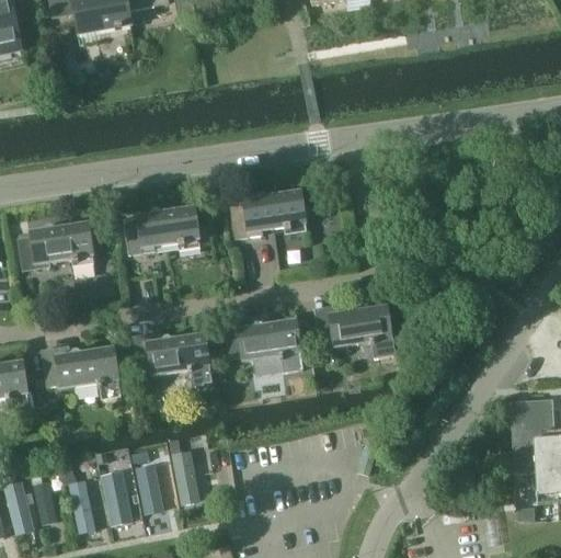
[(0,52),(20,47),(10,0),(0,0),(0,52)]
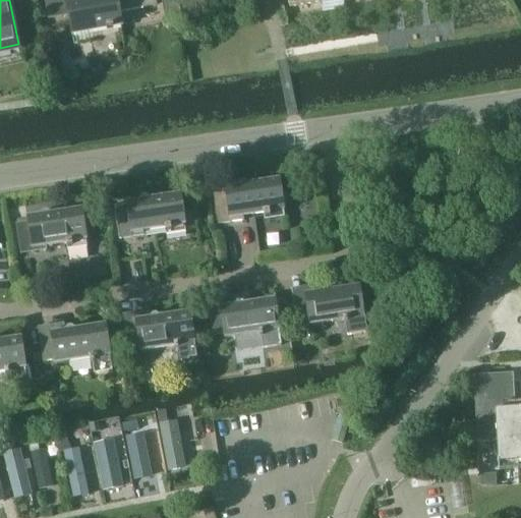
[(46,0),(49,16),(59,14),(70,12),(73,31),(121,22),(118,7),(116,0),(46,0)]
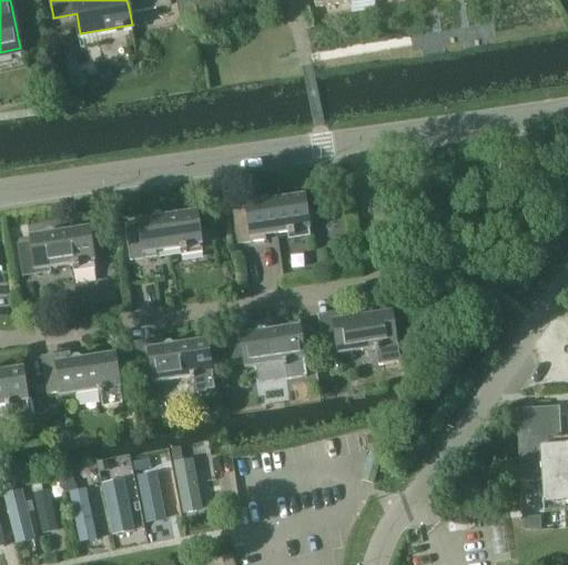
[(176,0),(181,22),(199,19),(195,0),(176,0)]
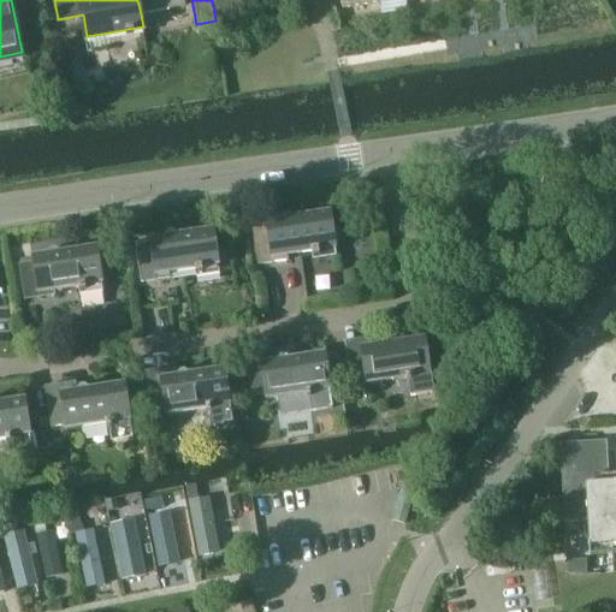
[(75,76),(71,60),(60,63),(63,78),(75,76)]
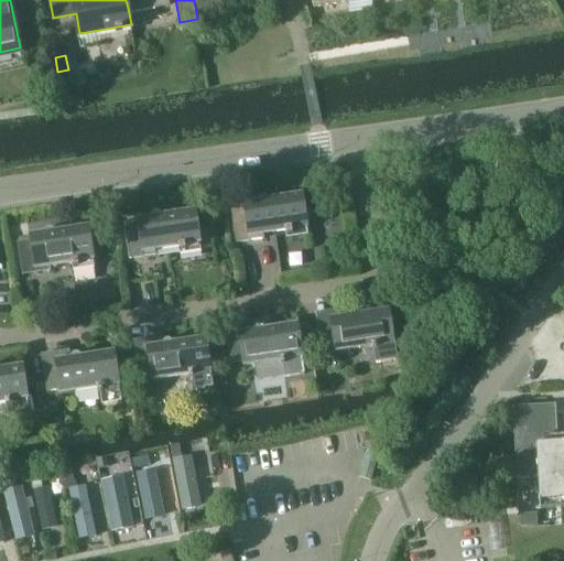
[(243,204),(230,206),(236,239),(264,235),(263,230),(286,227),(286,232),(307,228),(302,191),(268,195),(264,193),(260,194),(257,197),(242,200),(243,204)]
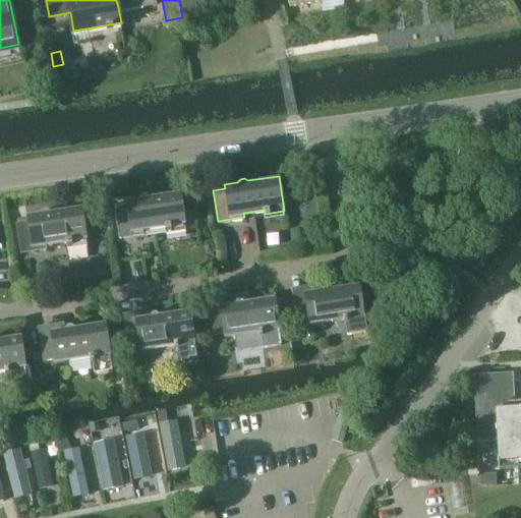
[(126,203),(114,205),(119,235),(146,231),(145,228),(166,225),(166,228),(185,225),(180,191),(149,195),(146,193),(141,193),(138,197),(126,199),(126,203)]
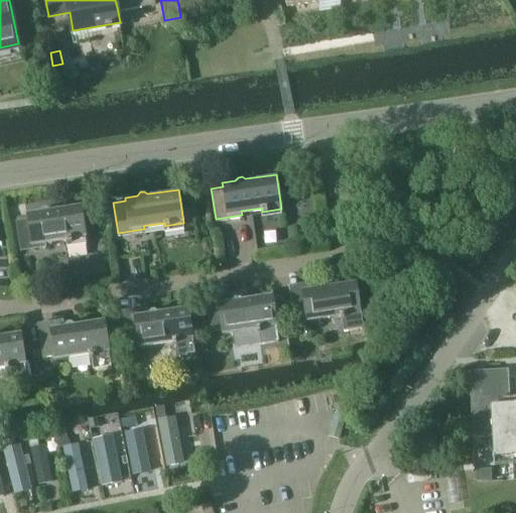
[(27,216),(15,218),(20,247),(45,244),(45,241),(66,238),(67,240),(86,238),(81,204),(49,209),(46,206),(42,207),(40,210),(27,212),(27,216)]
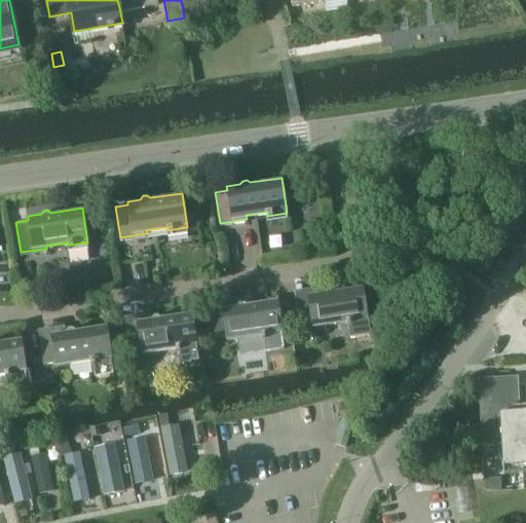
[(311,318),(299,320),(300,329),(348,322),(350,335),(369,333),(362,287),(331,292),(331,291),(328,288),(323,289),(321,292),(320,286),(306,288),(311,318)]
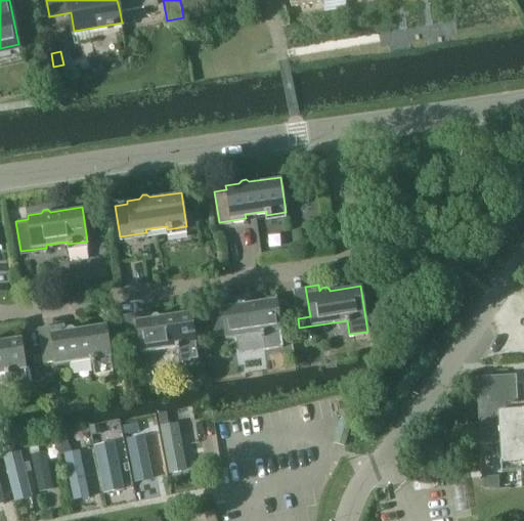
[(233,298),(219,299),(225,339),(262,334),(264,347),(282,344),(276,299),(245,303),(245,302),(242,299),(236,300),(234,304),(233,298)]
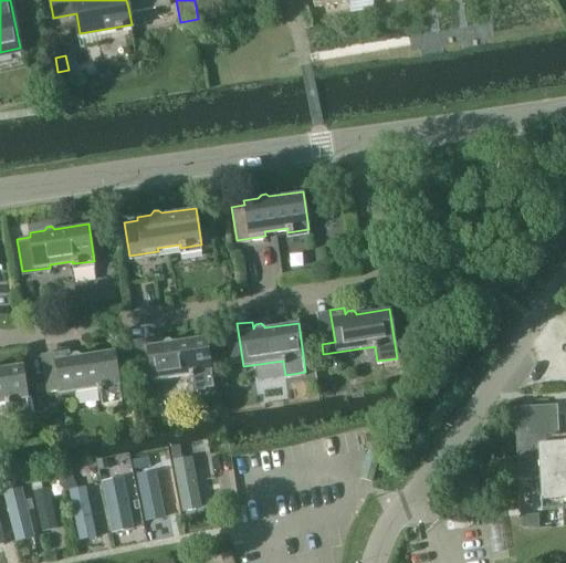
[(161,335),(134,340),(138,376),(150,374),(152,379),(191,374),(194,388),(213,386),(206,337),(174,342),(174,341),(170,337),(165,339),(163,342),(161,335)]
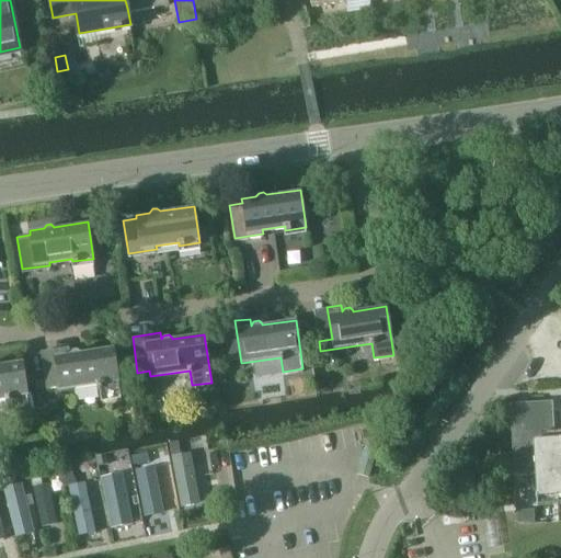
[(69,345),(42,350),(47,386),(58,385),(59,390),(99,385),(101,400),(121,397),(114,348),(81,353),(81,352),(77,349),(72,349),(70,353),(69,345)]
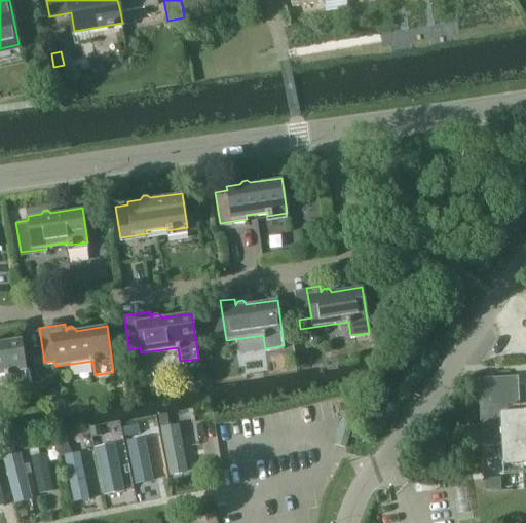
[(0,374),(7,373),(9,387),(28,384),(21,339),(0,341),(0,374)]
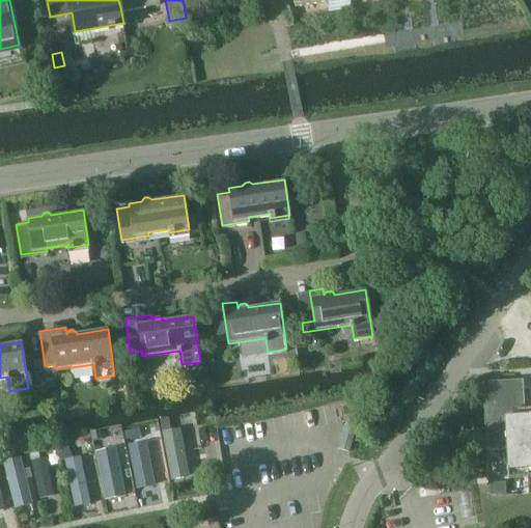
[(524,382),(484,383),(487,447),(506,446),(508,470),(530,468),(530,415),(525,415),(524,382)]
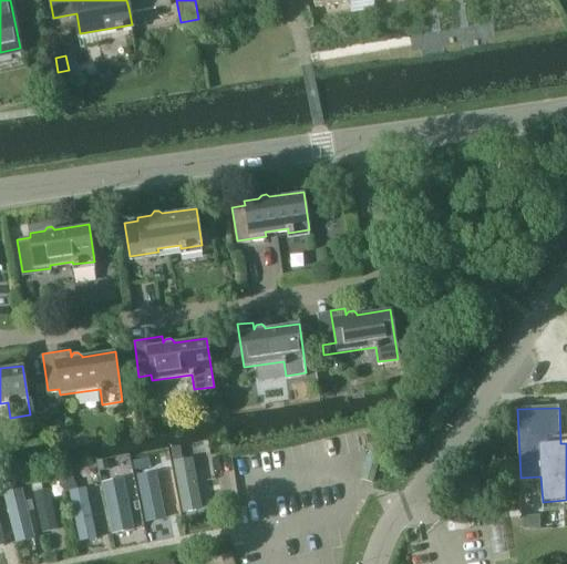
[(181,444),(171,445),(173,458),(183,455),(181,444)]
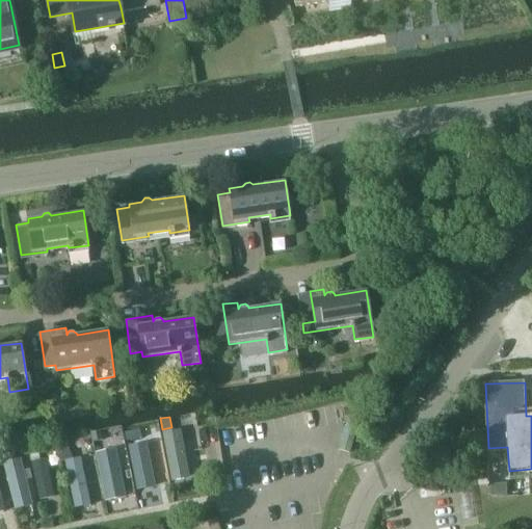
[(100,429),(91,430),(91,431),(92,440),(101,439),(100,431),(100,429)]
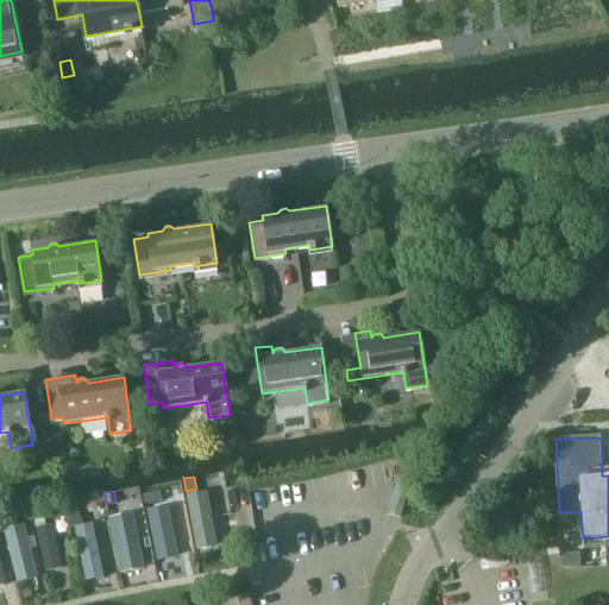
[(187,493),(194,536),(211,534),(203,491),(187,493)]
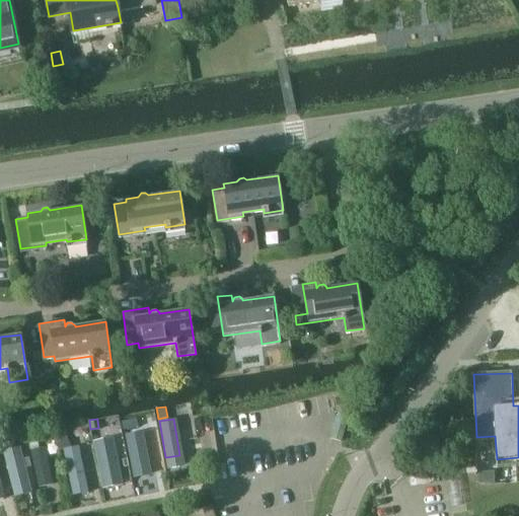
[(65,427),(57,428),(59,441),(67,440),(65,427)]
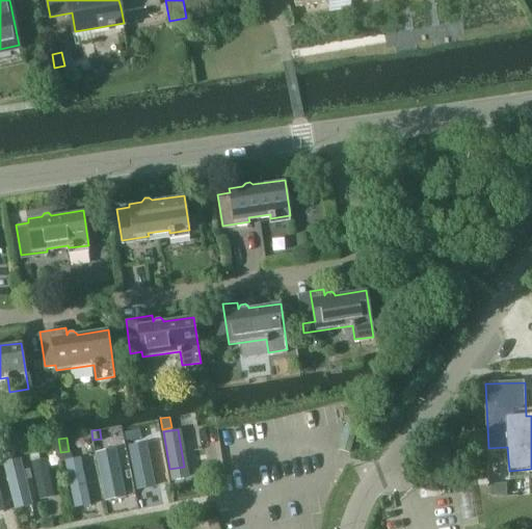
[(142,443),(128,446),(137,485),(152,482),(142,443)]
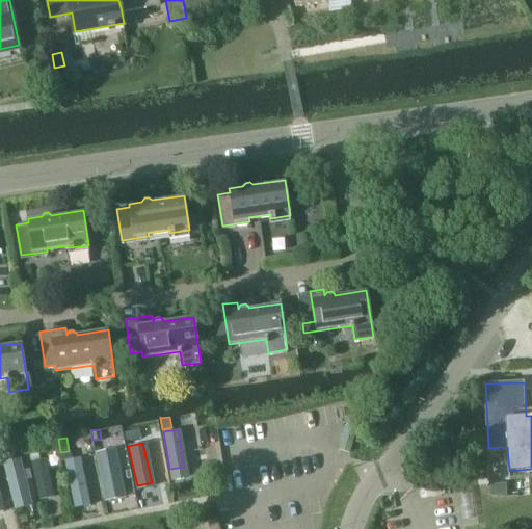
[(9,449),(1,451),(4,459),(11,457),(9,449)]
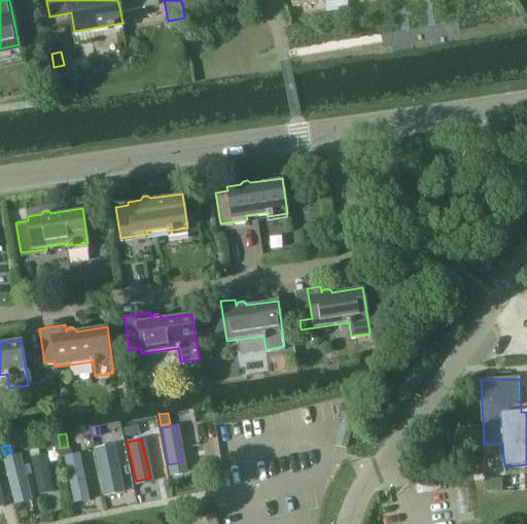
[(37,445),(29,446),(31,454),(39,453),(37,445)]
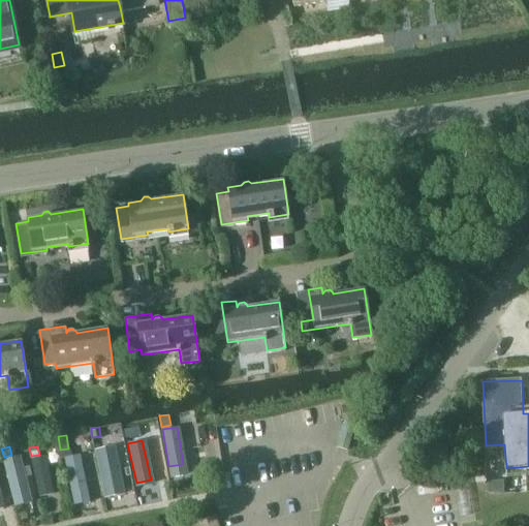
[(97,453),(105,487),(117,484),(110,451),(97,453)]
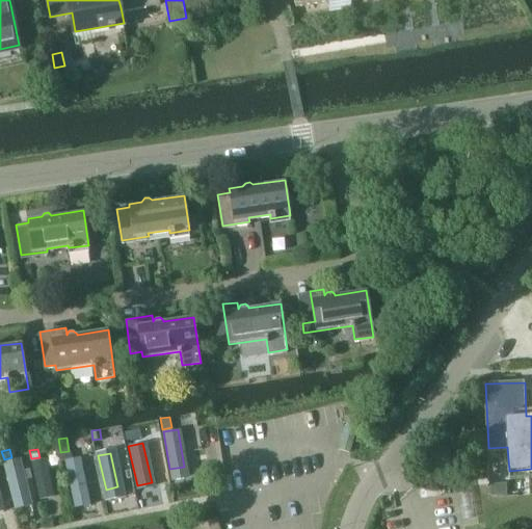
[(40,497),(54,493),(47,456),(31,459),(40,497)]
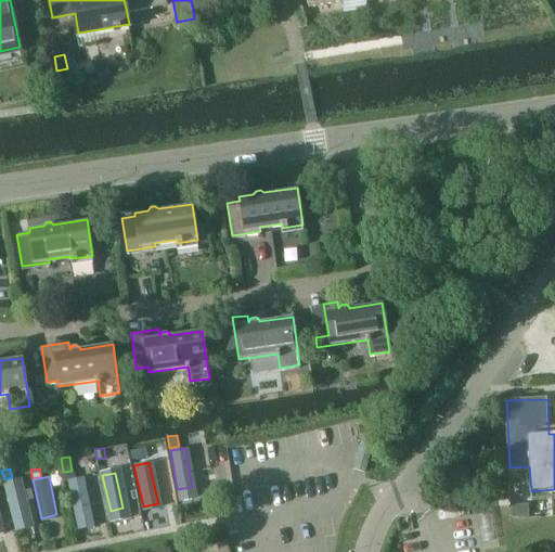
[(87,512),(79,476),(66,478),(74,514),(87,512)]
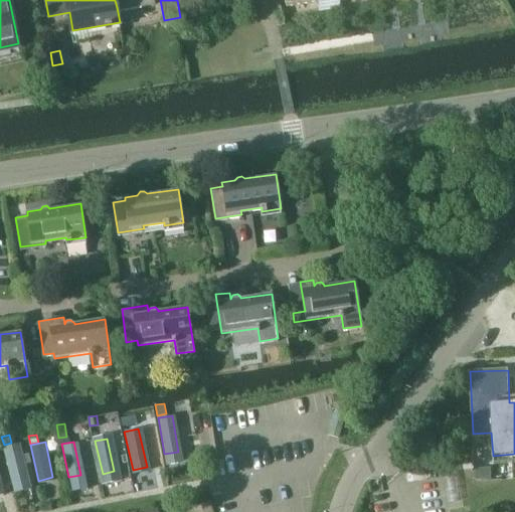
[(25,481),(16,448),(5,451),(13,484),(25,481)]
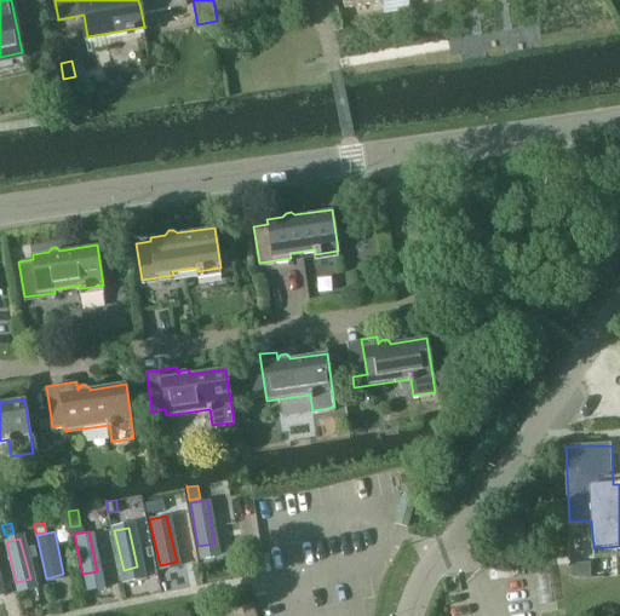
[(590,560),(570,560),(572,575),(590,574),(590,560)]
